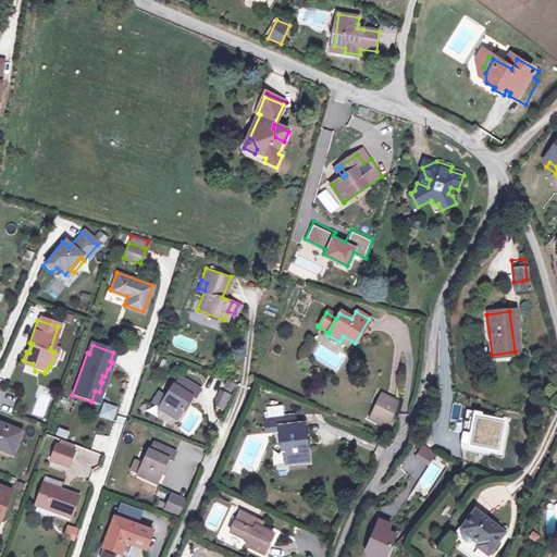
[(33,363),(23,360),(21,366),(35,371),(33,363)]
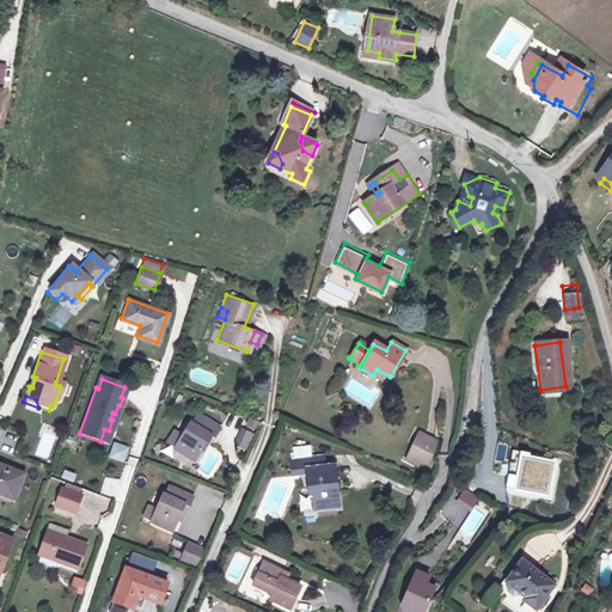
[(188,421),(179,434),(172,446),(191,459),(207,434),(209,436),(215,427),(197,415),(191,423),(188,421)]
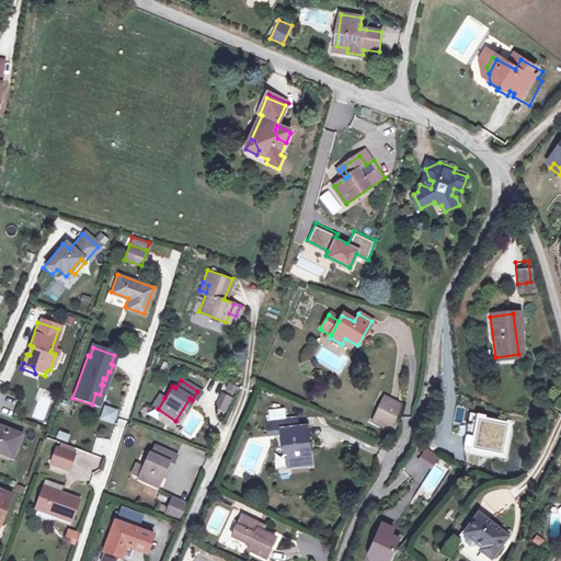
[(226,414),(233,398),(222,392),(215,409),(226,414)]
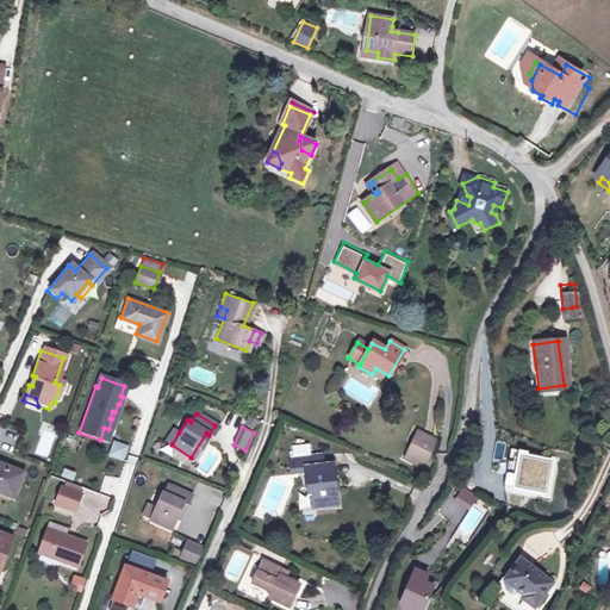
[(48,458),(57,433),(44,428),(35,453),(48,458)]
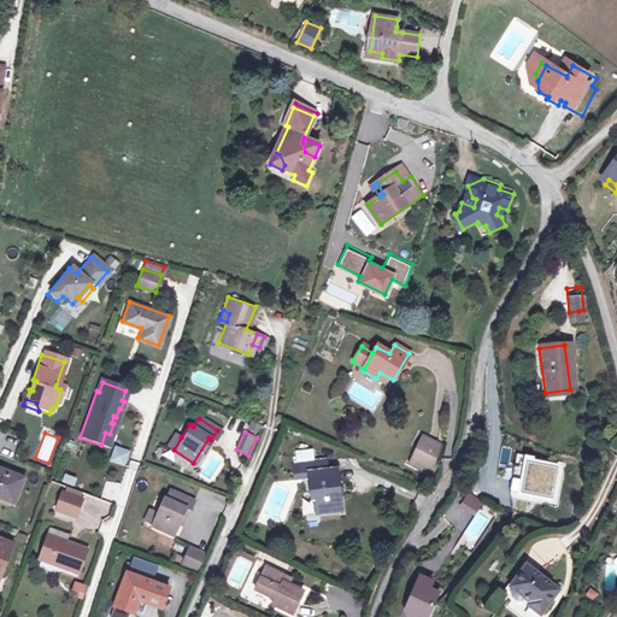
[(165,445),(174,450),(181,438),(172,433),(165,445)]
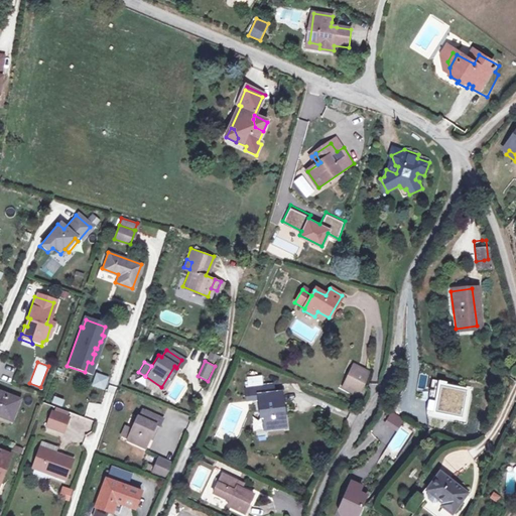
[(350,379),(348,378),(344,387),(359,394),(368,373),(355,368),(350,379)]
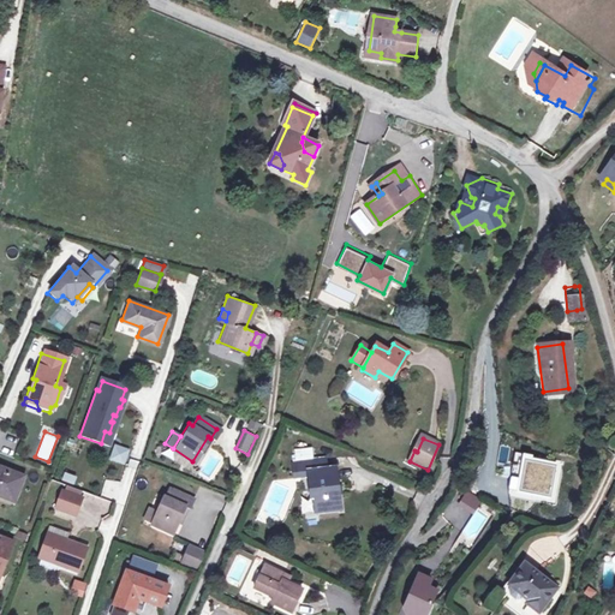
[(112,447),(107,459),(119,463),(123,452),(112,447)]
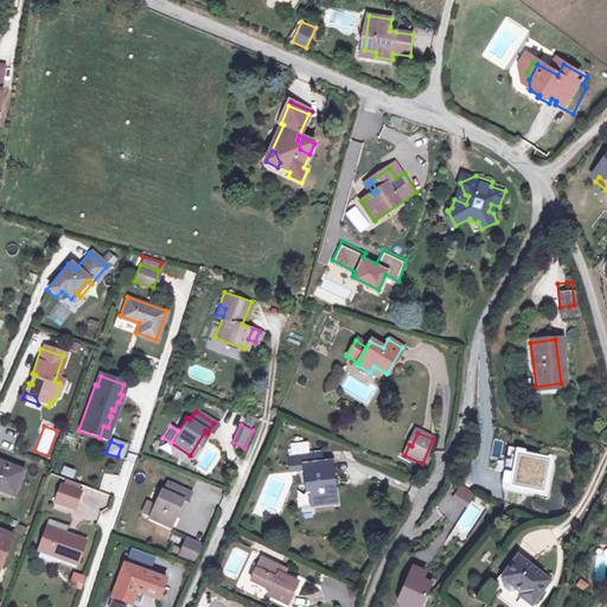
[(508,479),(513,479),(518,448),(542,453),(543,448),(509,442),(503,478),(508,479)]
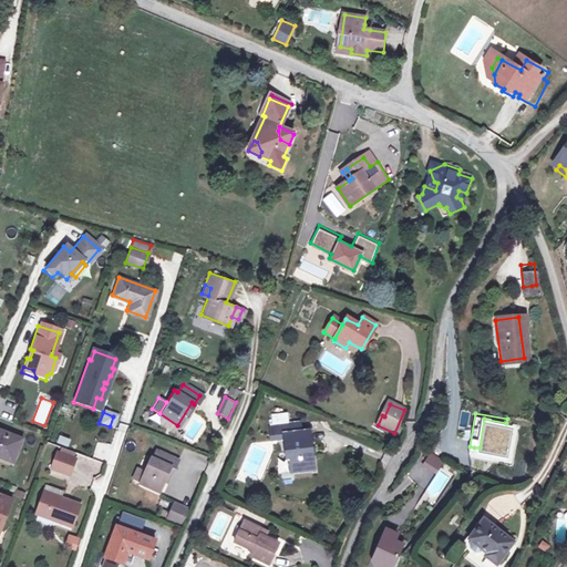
[(506,423),(484,419),(480,447),(474,447),(471,468),(488,474),(494,450),(509,453),(514,424),(506,423)]
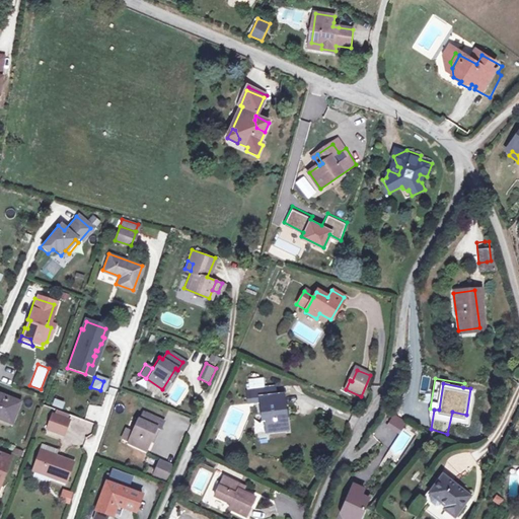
[(245,387),(246,397),(254,396),(255,400),(256,413),(260,412),(262,430),(282,428),(278,392),(270,393),(269,384),(245,387)]
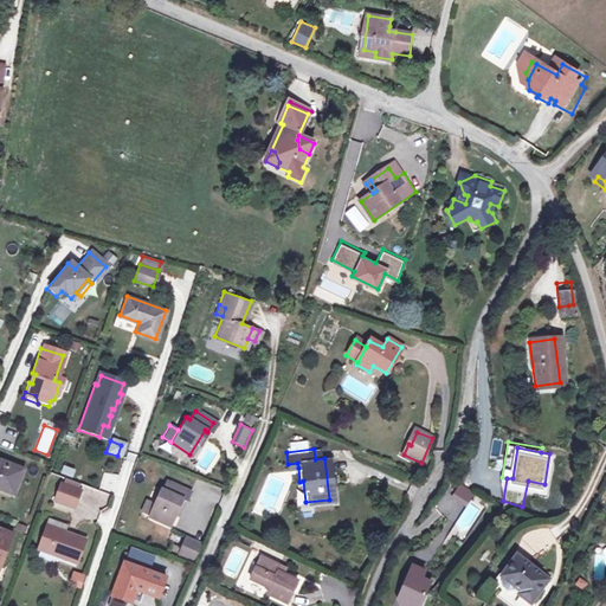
[(20,475),(0,466),(0,495),(10,500),(20,475)]
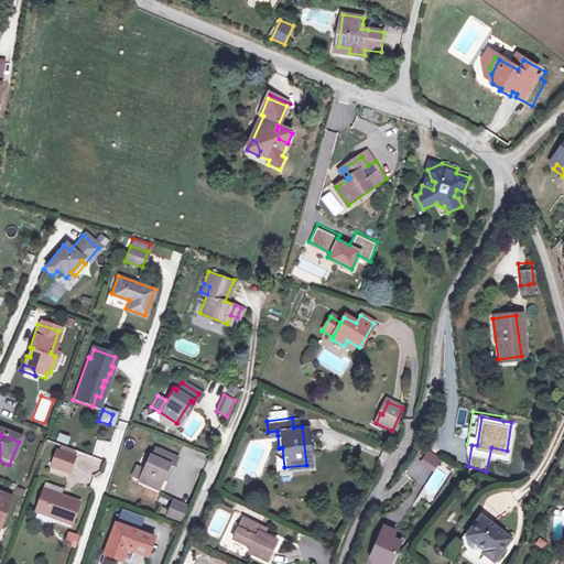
[(58,434),(56,442),(68,445),(71,437),(58,434)]
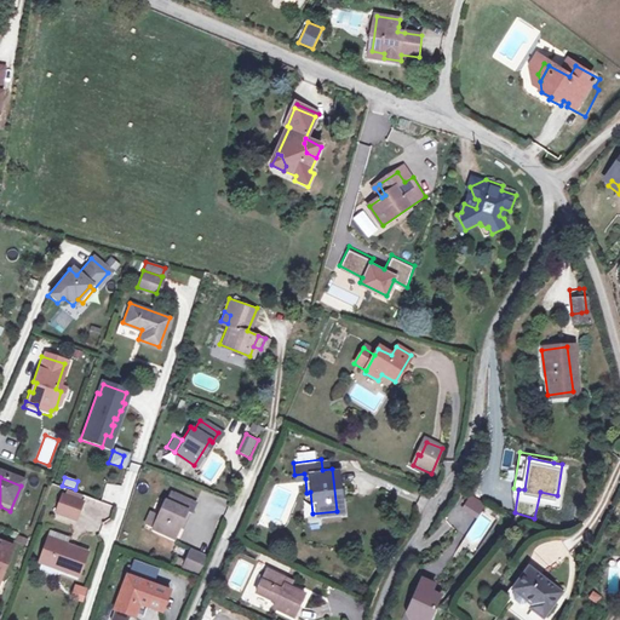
[(105,483),(103,500),(119,503),(121,486),(105,483)]
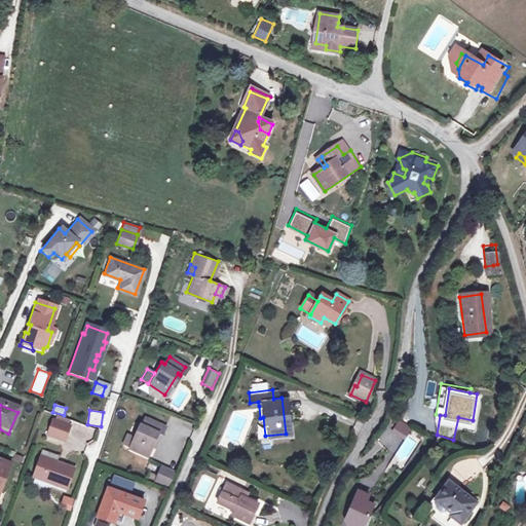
[(57,414),(55,419),(65,422),(67,417),(57,414)]
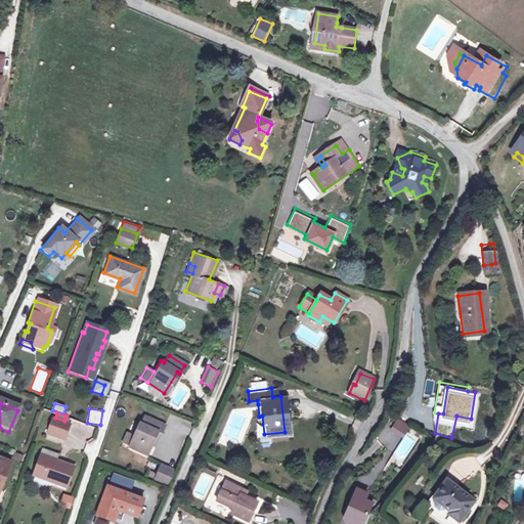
[(69,422),(64,421),(55,418),(51,416),(46,431),(63,436),(69,422)]
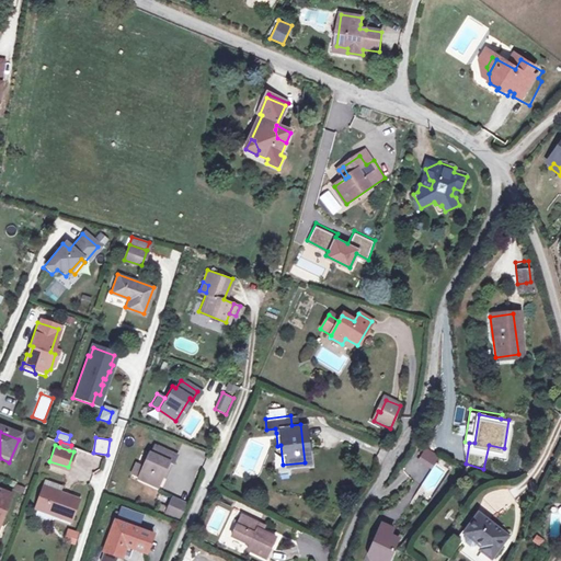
[(147,453),(140,468),(137,474),(135,478),(155,487),(165,462),(170,464),(173,455),(155,446),(150,454),(147,453)]
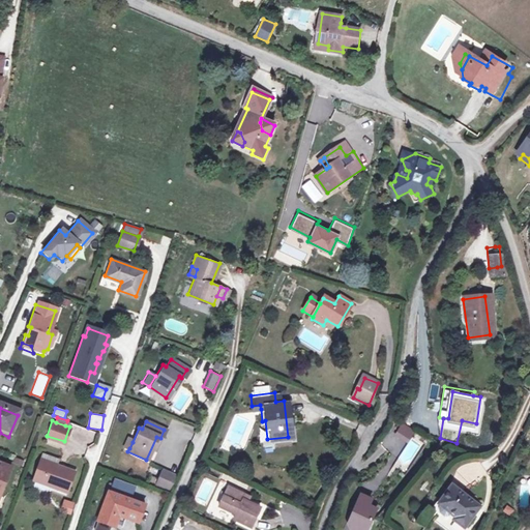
[(121,445),(129,448),(133,442),(124,439),(121,445)]
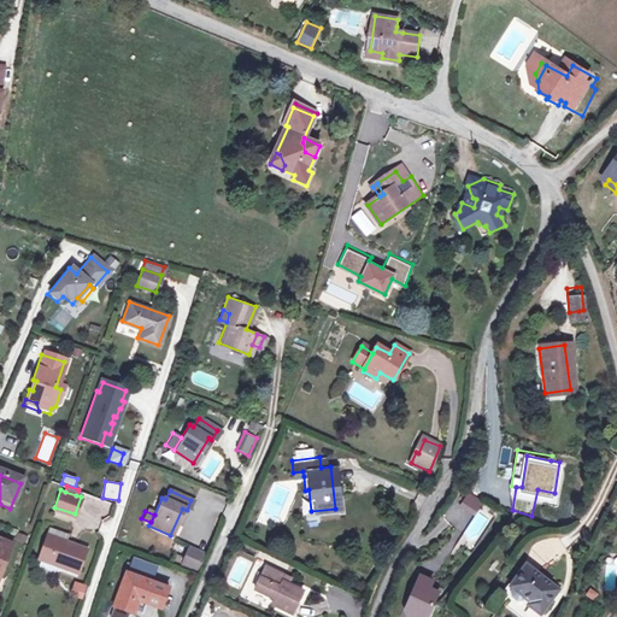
[(78,571),(88,547),(66,538),(64,541),(48,534),(40,556),(62,564),(78,571)]
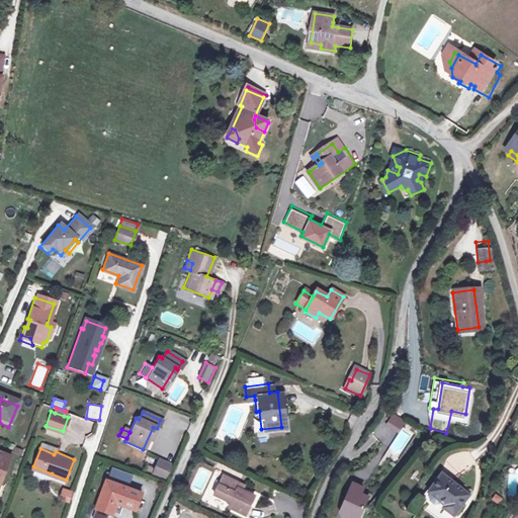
[(164,479),(170,464),(157,458),(151,473),(164,479)]
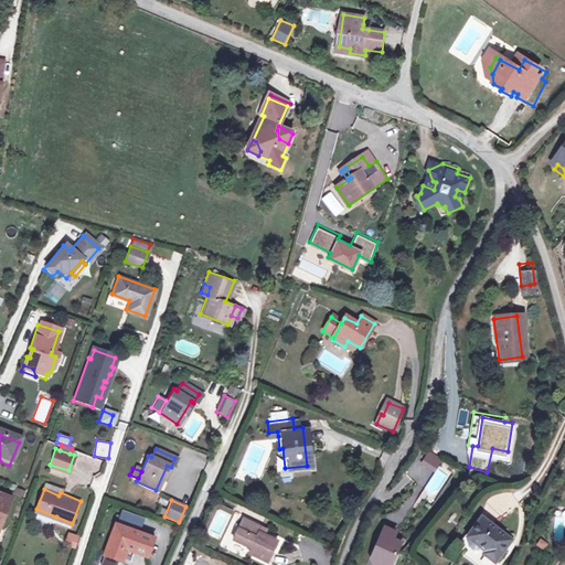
[(466,525),(468,528),(479,535),(483,539),(481,542),(493,551),(509,529),(479,508),(466,525)]
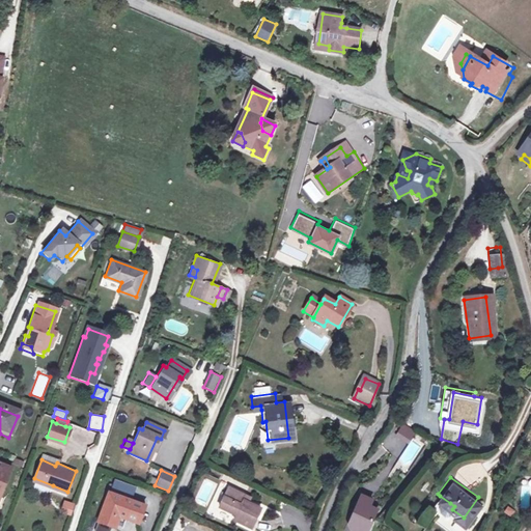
[(67,492),(53,485),(50,492),(65,497),(67,492)]
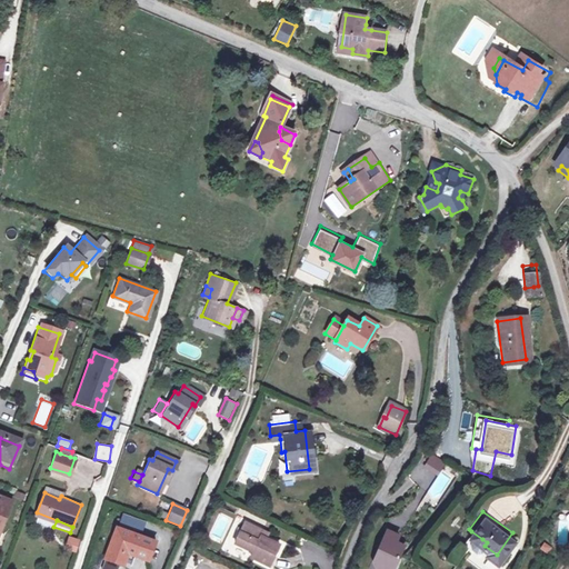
[(262,540),(253,536),(256,530),(241,523),(231,545),(250,553),(248,559),(266,567),(276,546),(262,540)]
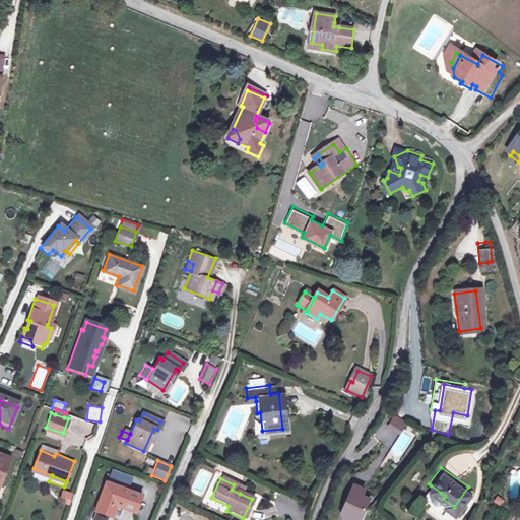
[(105,481),(90,519),(92,519),(105,519),(112,505),(133,513),(140,496),(105,481)]
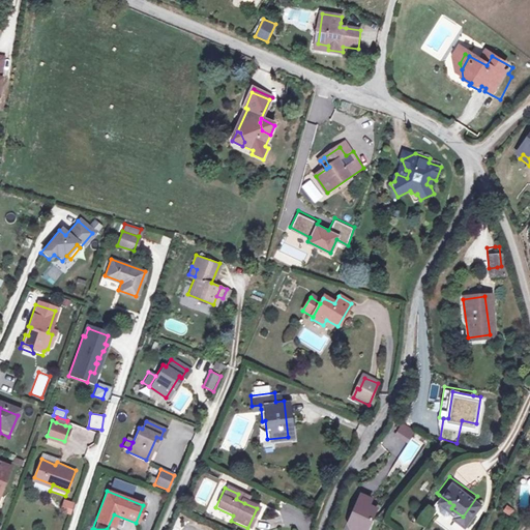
[(246,498),(238,494),(236,499),(244,503),(246,498)]
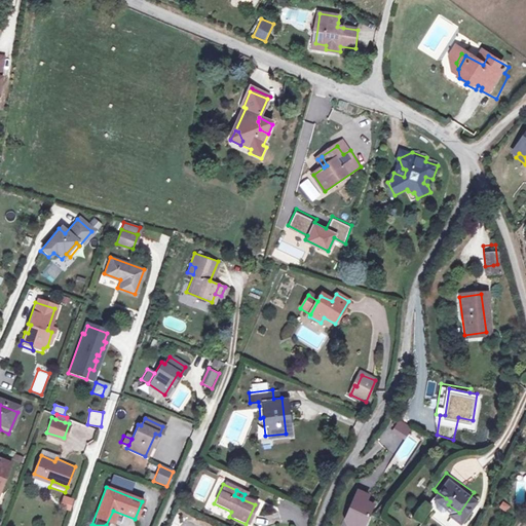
[(366,495),(354,491),(343,522),(350,524),(349,525),(363,525),(370,508),(363,504),(366,495)]
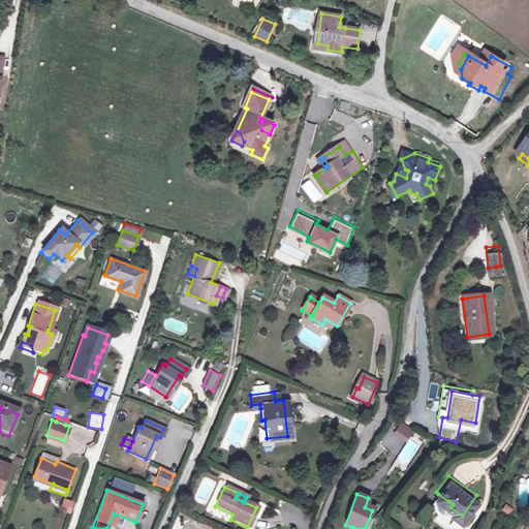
[(445,505),(448,501),(438,494),(436,497),(437,502),(441,505),(445,505)]
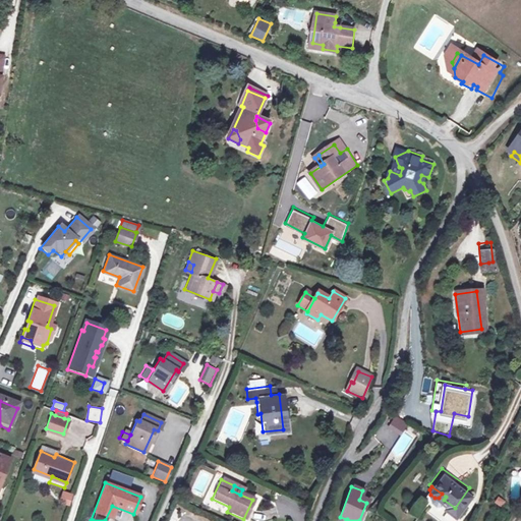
[(59,504),(70,507),(74,495),(63,491),(59,504)]
